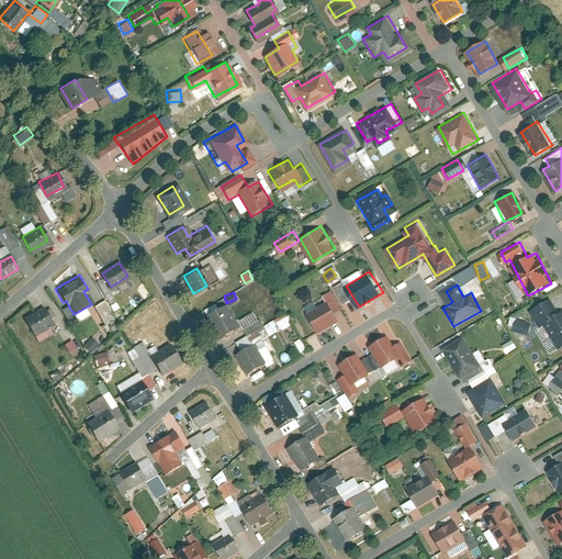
[(114,313),(105,300),(96,305),(104,319),(114,313)]
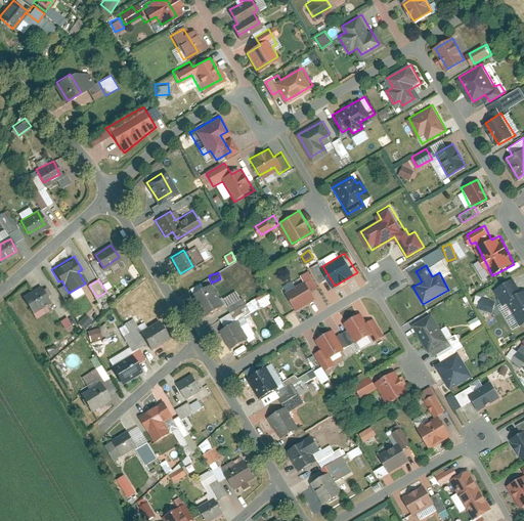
[(492,291),(515,326),(523,318),(523,301),(520,296),(517,298),(508,281),(492,291)]
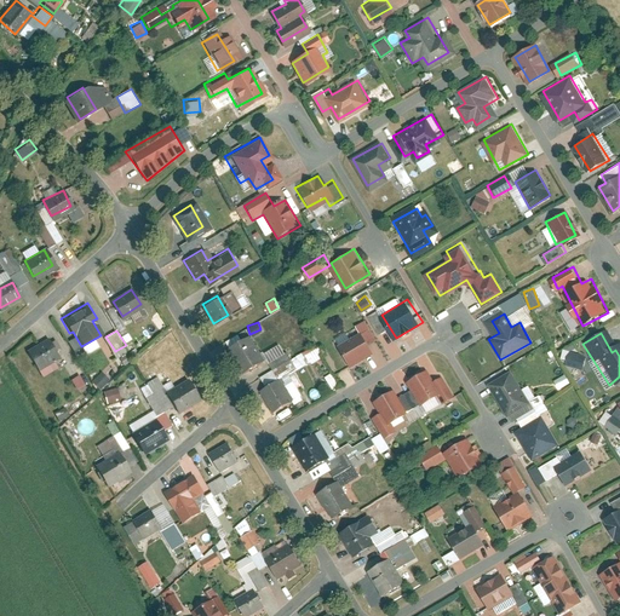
[(339,349),(349,366),(368,353),(359,338),(339,349)]
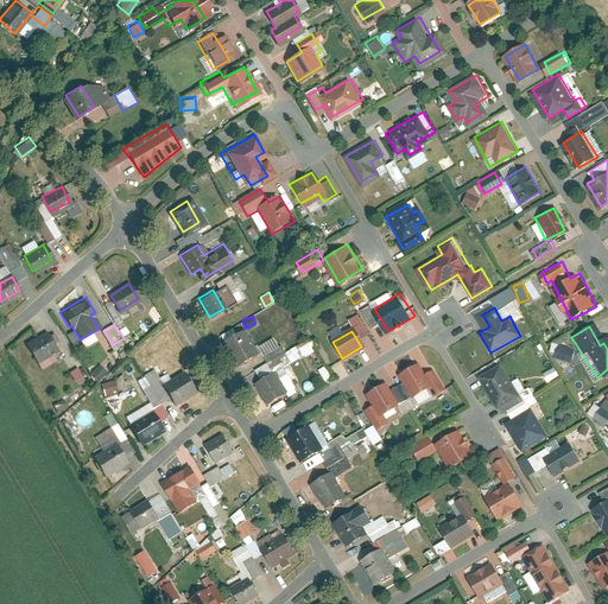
[(25,347),(35,362),(57,347),(46,332),(25,347)]
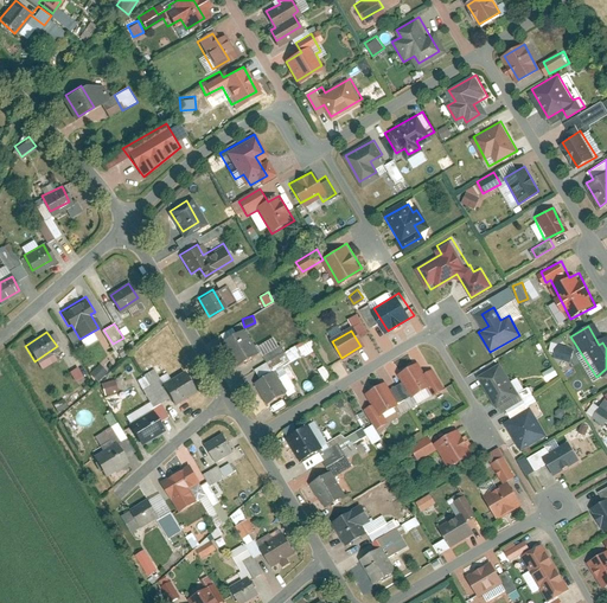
[(237,333),(224,340),(235,358),(248,351),(237,333)]
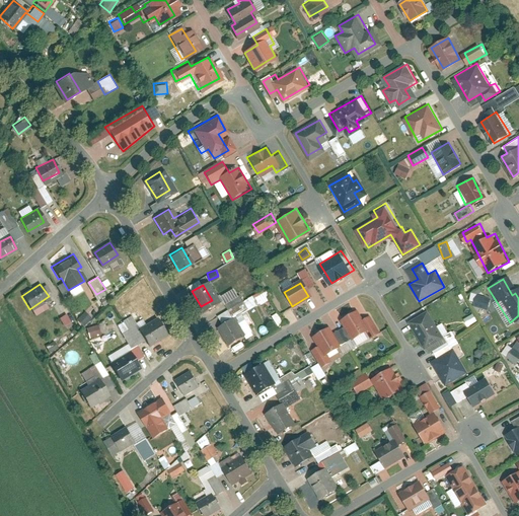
[(234,287),(219,295),(223,303),(238,294),(234,287)]
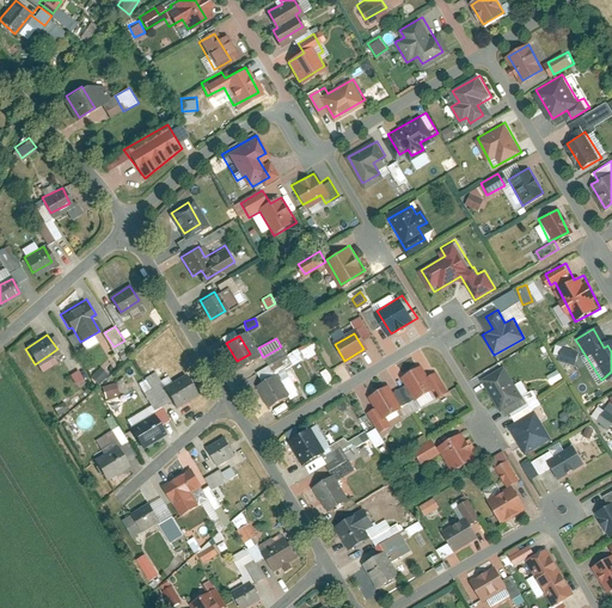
[(577,350),(562,345),(560,360),(574,363),(577,350)]
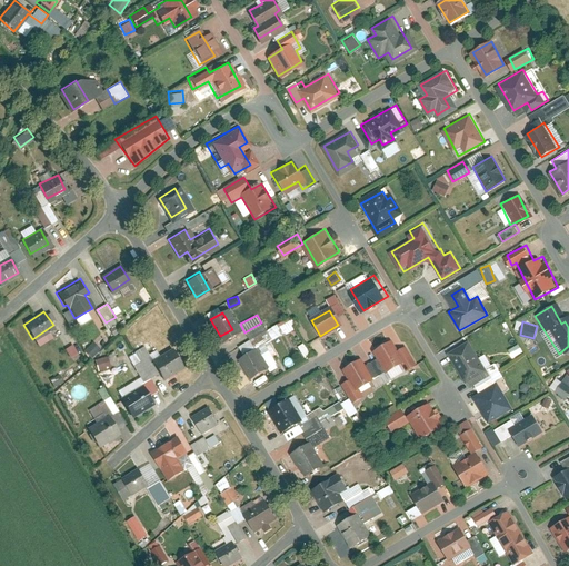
[(267,331),(262,324),(246,333),(250,340),(267,331)]
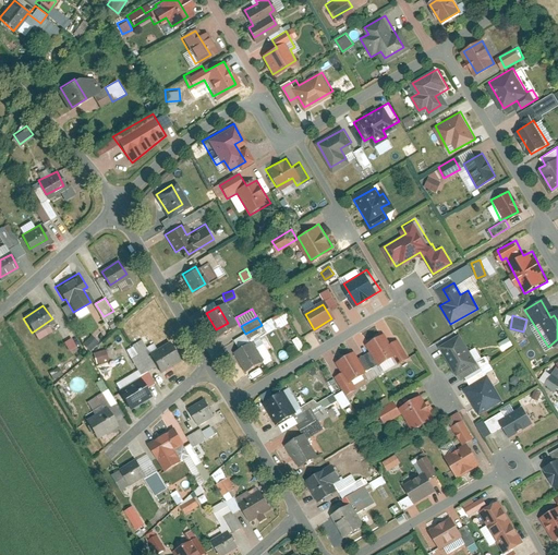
[(91,332),(82,341),(88,349),(98,339),(91,332)]
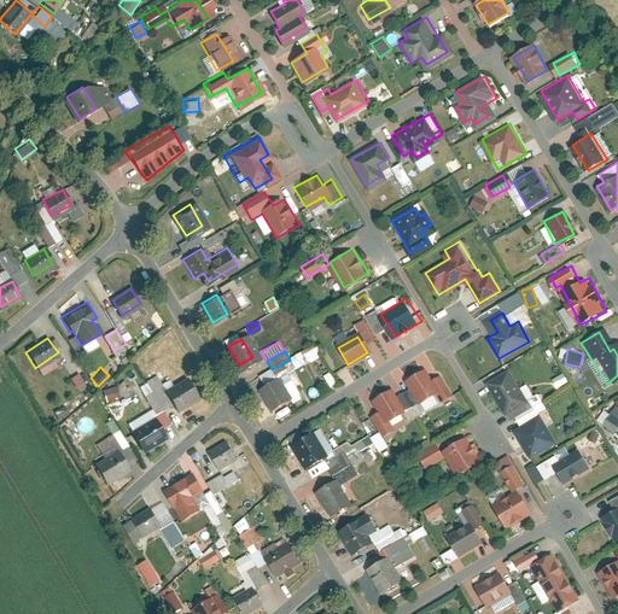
[(392,428),(388,419),(435,392),(438,398),(448,392),(441,379),(431,384),(421,367),(408,374),(414,384),(394,395),(390,389),(378,396),(385,408),(371,416),(382,436),(392,428)]
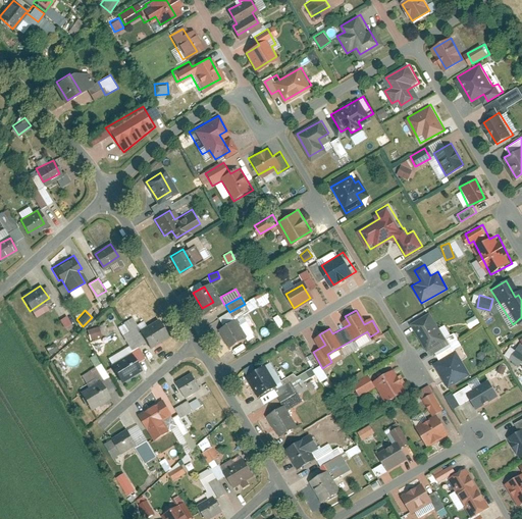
[(432,310),(412,321),(428,350),(435,346),(437,351),(451,343),(432,310)]
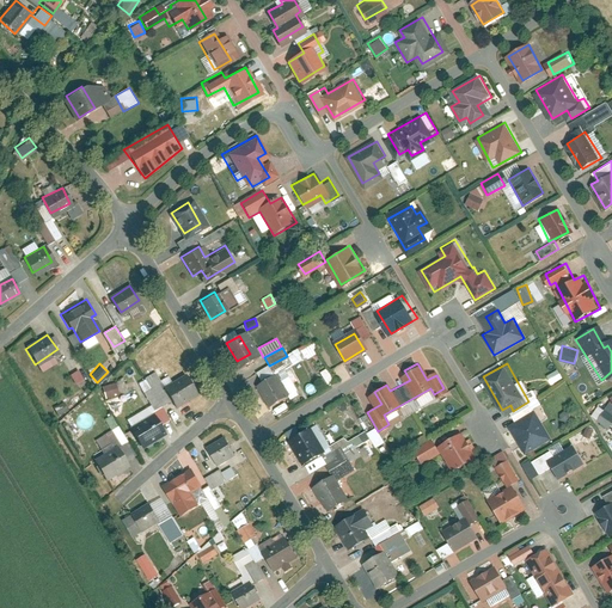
[(77,367),(69,373),(75,382),(84,378),(77,367)]
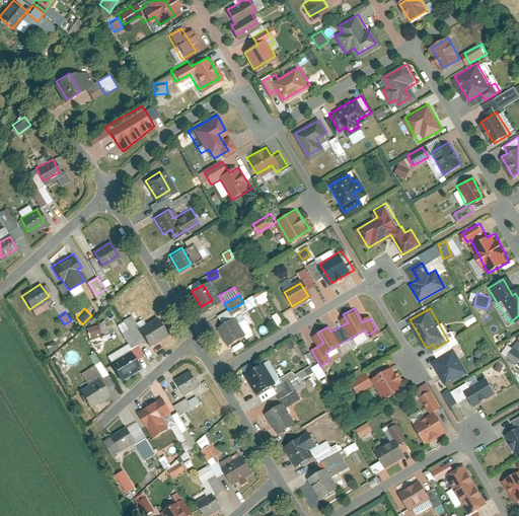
[(466,323),(475,318),(471,312),(463,317),(466,323)]
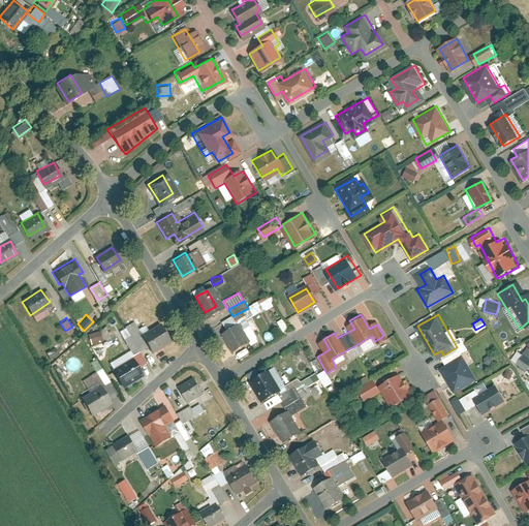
[(238,322),(219,335),(228,348),(247,336),(238,322)]
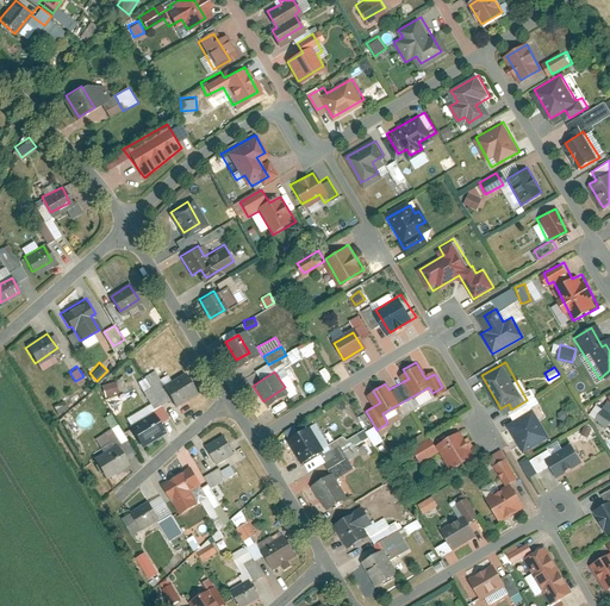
[(162,387),(169,401),(191,389),(182,375),(162,387)]
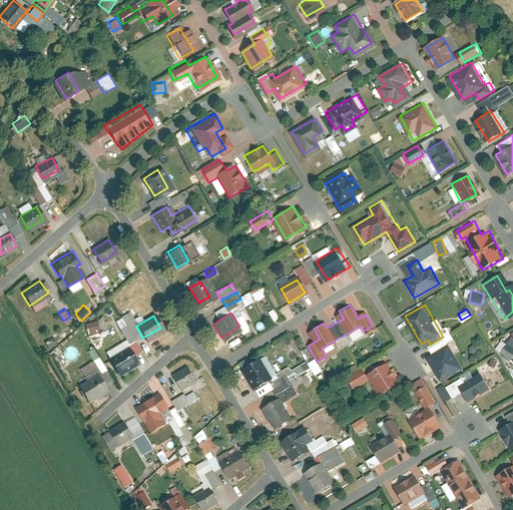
[(97,319),(86,322),(88,333),(100,329),(97,319)]
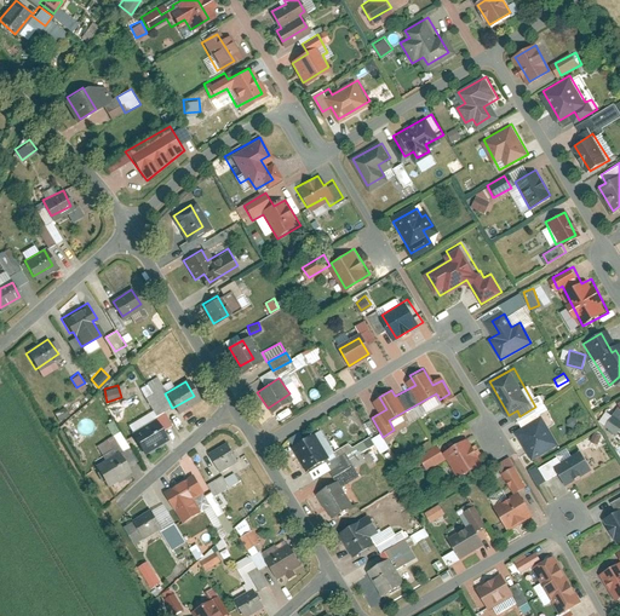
[(524,427),(518,431),(534,456),(557,441),(539,413),(522,424),(524,427)]
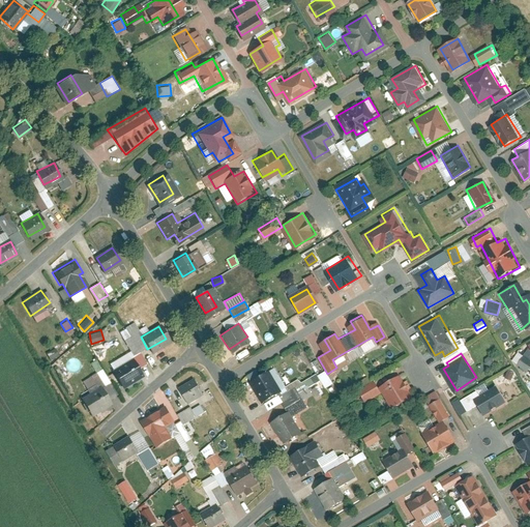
[(529,359),(525,356),(520,364),(529,370),(529,368),(529,359)]
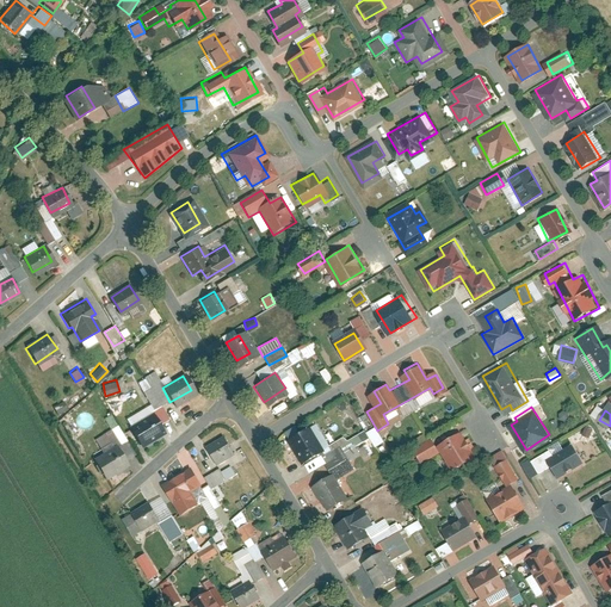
[(128,428),(137,444),(162,428),(153,413),(128,428)]
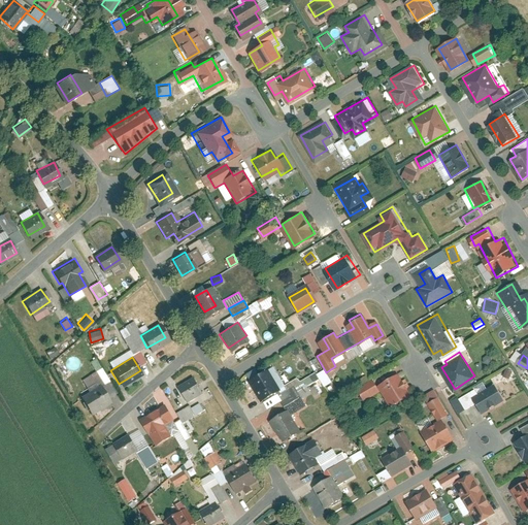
[(269,367),(246,381),(258,400),(281,387),(269,367)]
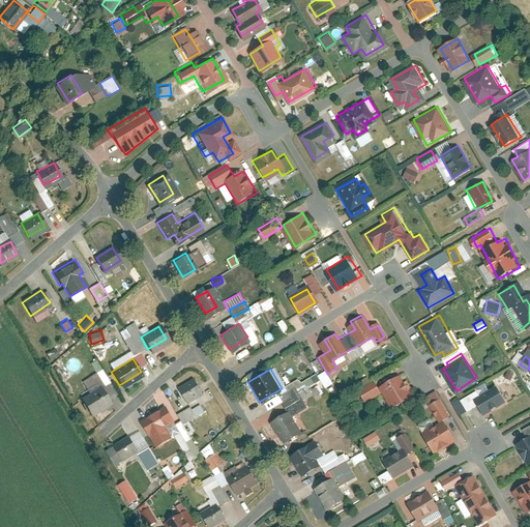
[(409,397),(394,372),(374,383),(370,377),(354,385),(361,399),(378,389),(388,408),(409,397)]
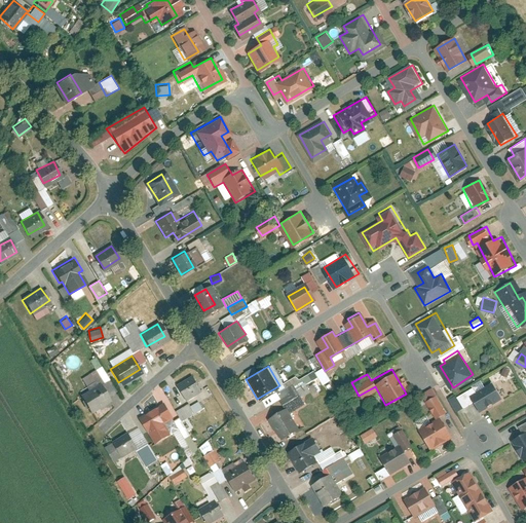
[(192,375),(176,385),(185,401),(201,390),(192,375)]
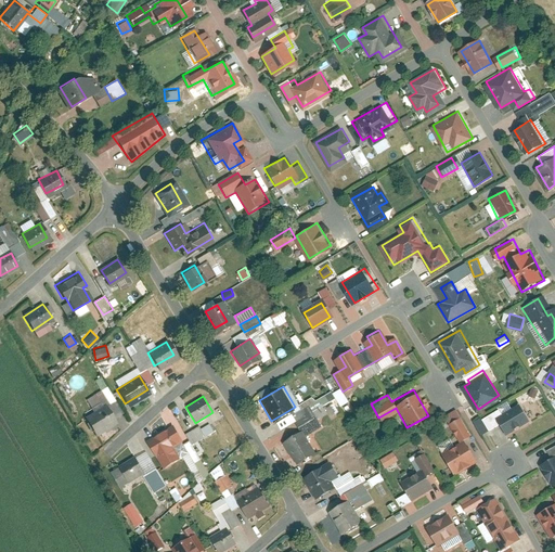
[(333,401),(326,405),(332,412),(337,409),(333,401)]
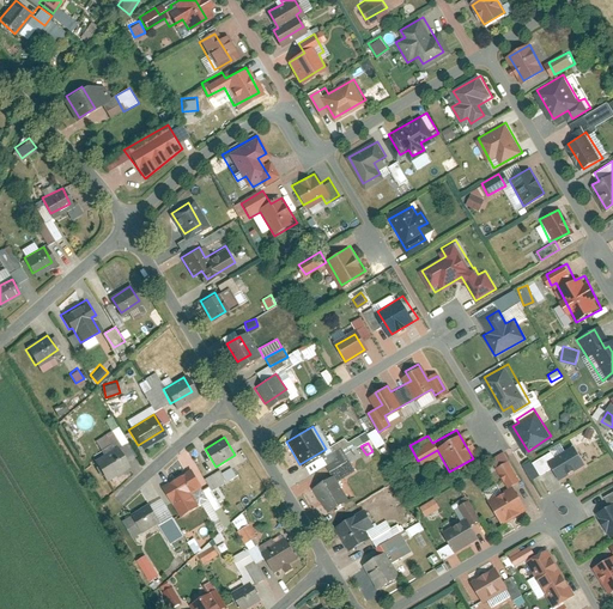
[(91,460),(103,479),(129,464),(117,444),(91,460)]
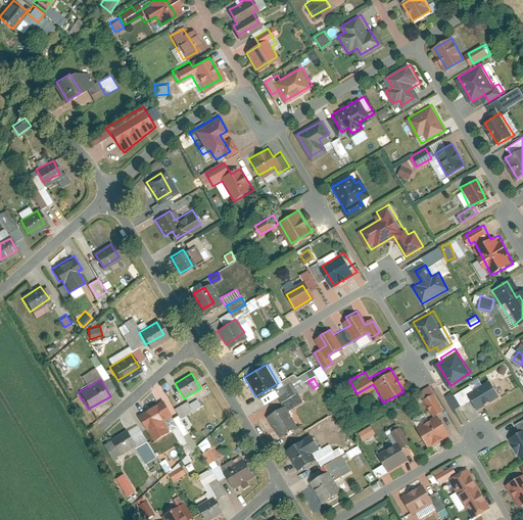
[(452,393),(458,405),(469,398),(475,409),(497,396),(488,382),(474,390),(469,384),(452,393)]
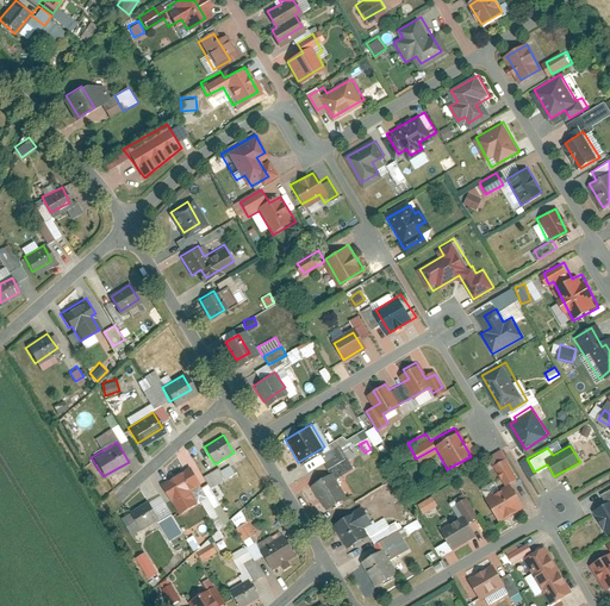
[(512,475),(500,456),(490,462),(502,481),(512,475)]
